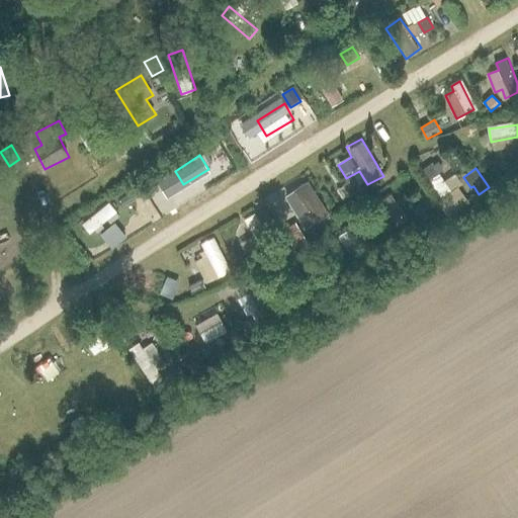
[(495,179),(499,186),(506,181),(502,175),(495,179)]
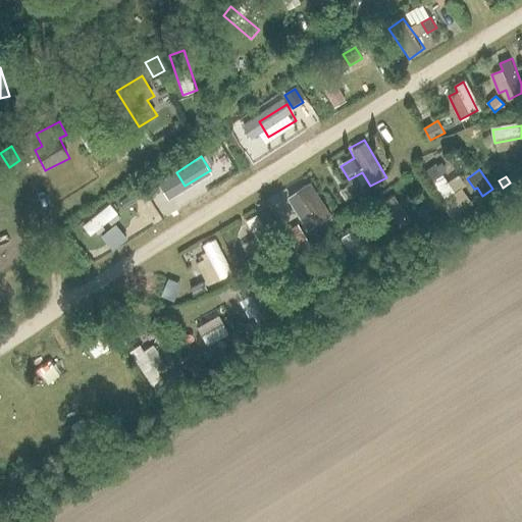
[(446,177),(434,185),(446,202),(441,205),(452,220),(472,207),(461,192),(458,194),(446,177)]
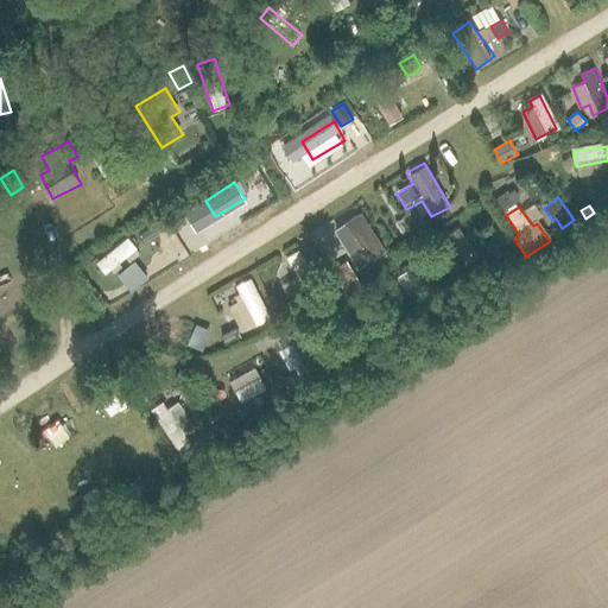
[(362,211),(344,223),(372,265),(390,253),(362,211)]
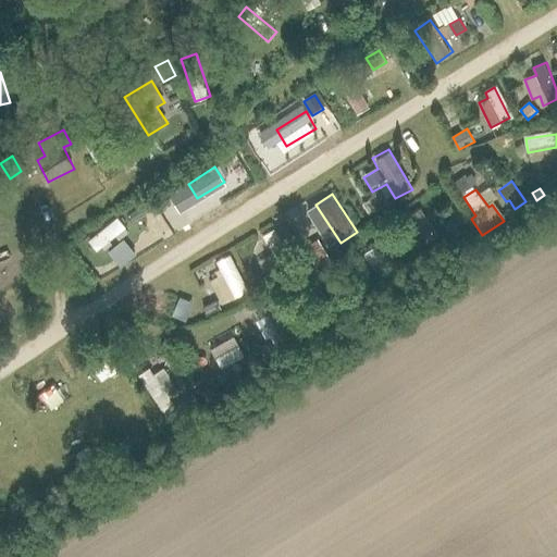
[(380,195),(371,200),(376,210),(378,211),(386,206),(380,195)]
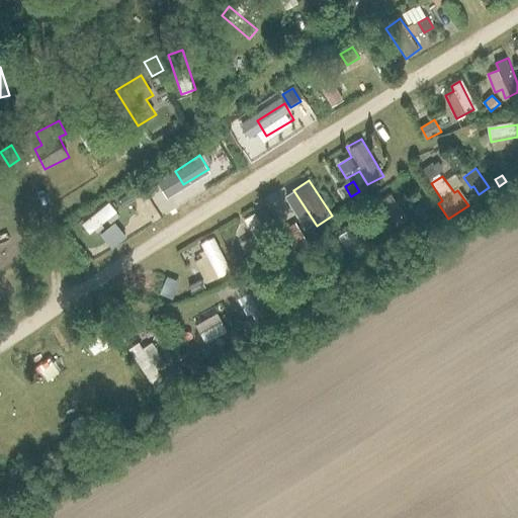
[(344,185),(337,189),(343,199),(350,195),(345,186),(344,185)]
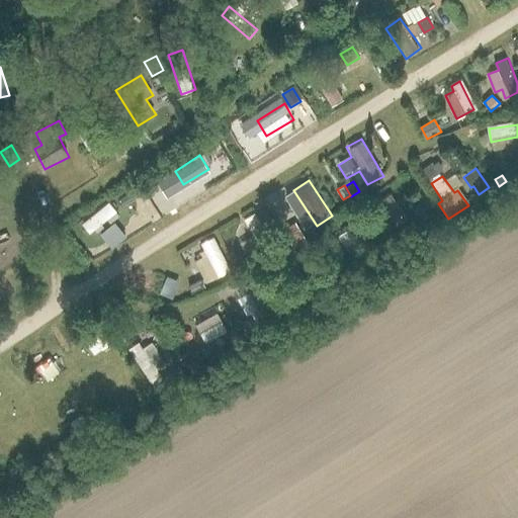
[(130,193),(117,200),(122,208),(135,201),(130,193)]
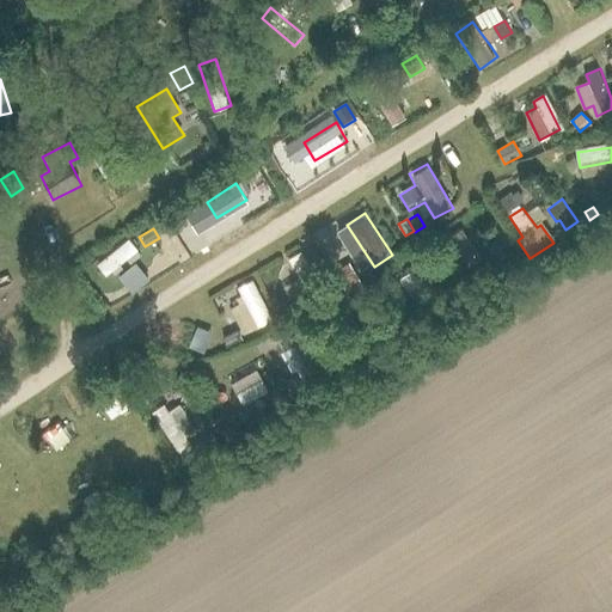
[(464,230),(453,238),(473,267),(484,258),(464,230)]
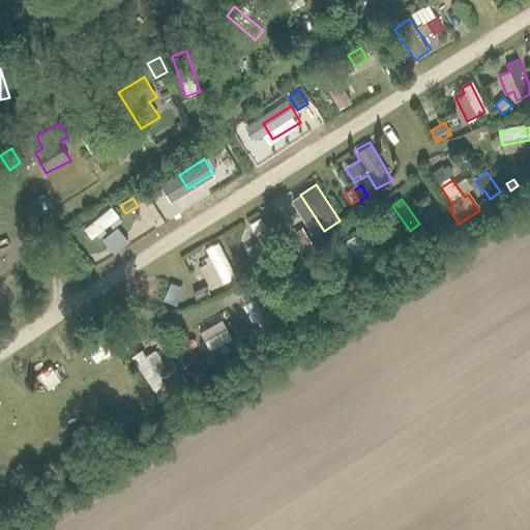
[(432,210),(424,215),(430,225),(437,219),(432,210)]
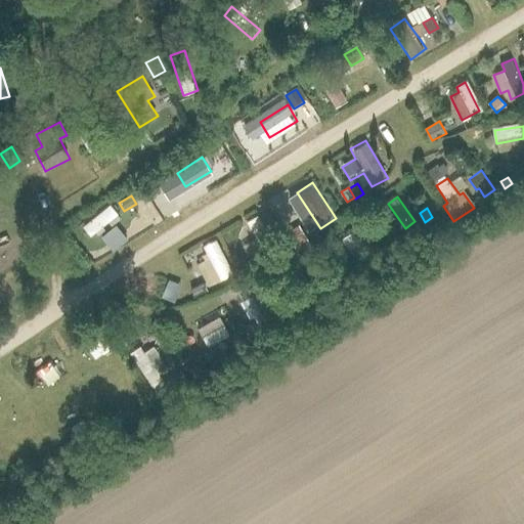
[(106,211),(83,229),(93,243),(117,224),(106,211)]
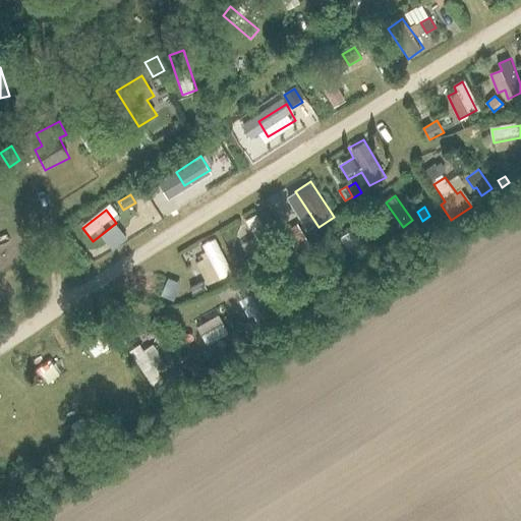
[(256,217),(248,222),(264,247),(272,242),(256,217)]
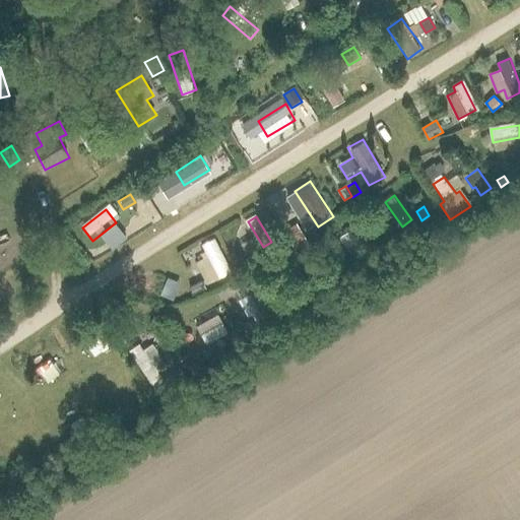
[(107,232),(115,243),(126,234),(119,223),(107,232)]
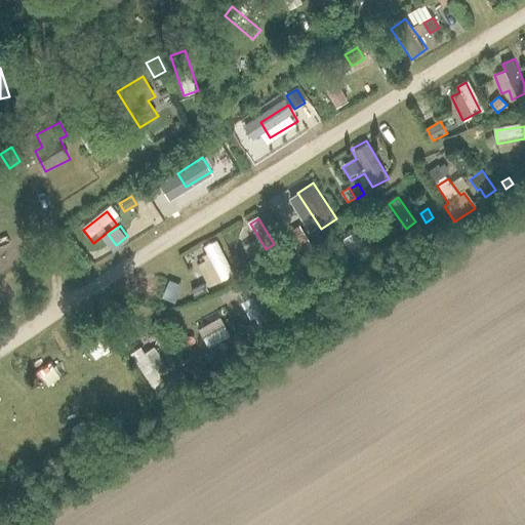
[(300,228),(289,235),(295,246),(307,238),(300,228)]
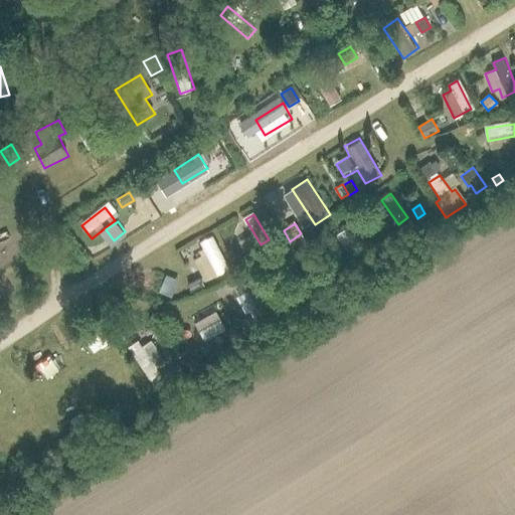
[(347,228),(336,236),(350,258),(361,249),(347,228)]
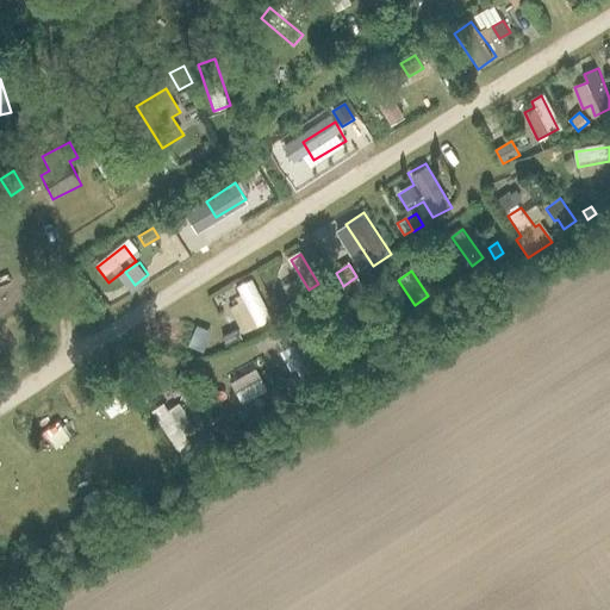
[(231,309),(246,337),(261,329),(257,321),(269,315),(254,282),(238,290),(242,297),(237,298),(241,304),(231,309)]
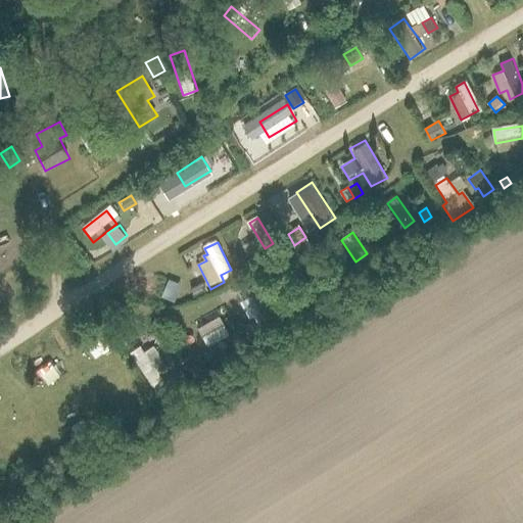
[(248,254),(237,260),(241,270),(253,263),(248,254)]
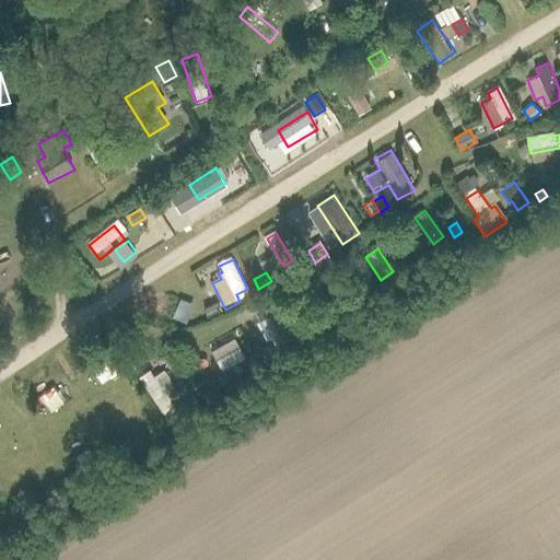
[(206,307),(210,316),(222,310),(218,302),(206,307)]
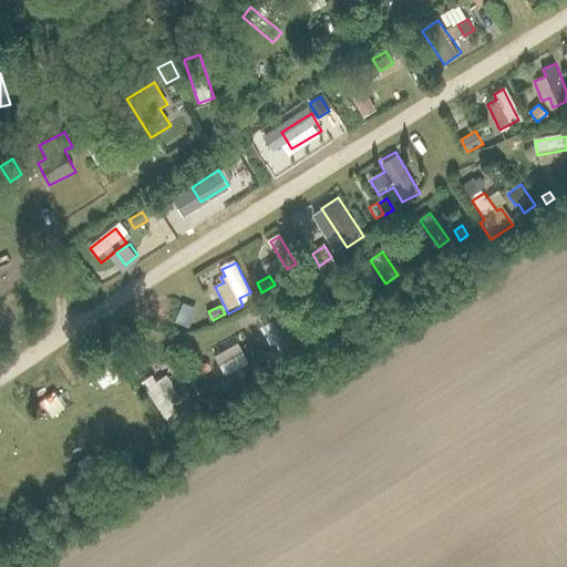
[(277,312),(253,325),(266,353),(291,341),(277,312)]
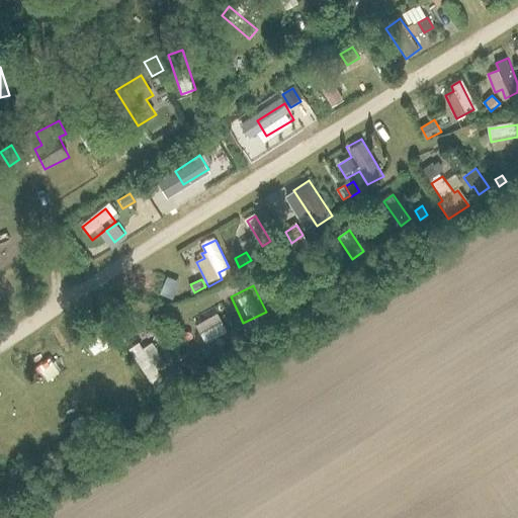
[(212,306),(191,318),(206,346),(228,335),(212,306)]
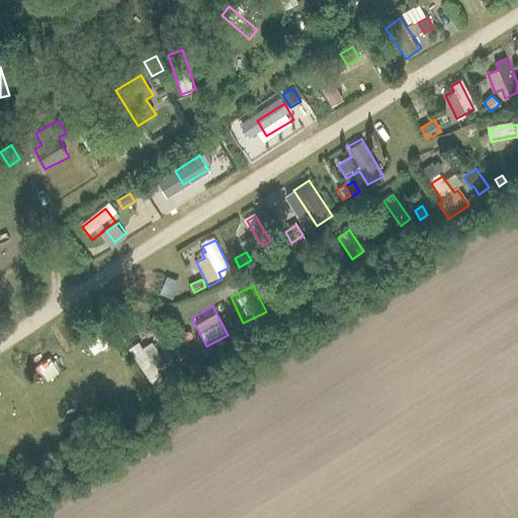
[(252,321),(239,327),(244,338),(257,332),(252,321)]
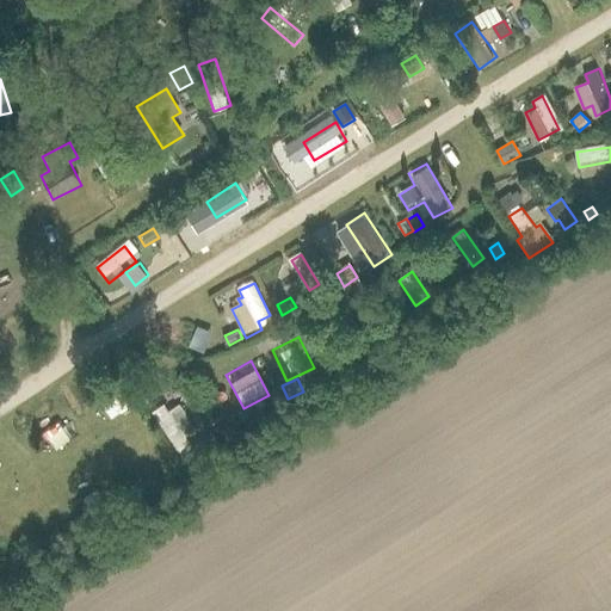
[(167,406),(154,414),(181,456),(209,438),(187,406),(173,415),(167,406)]
